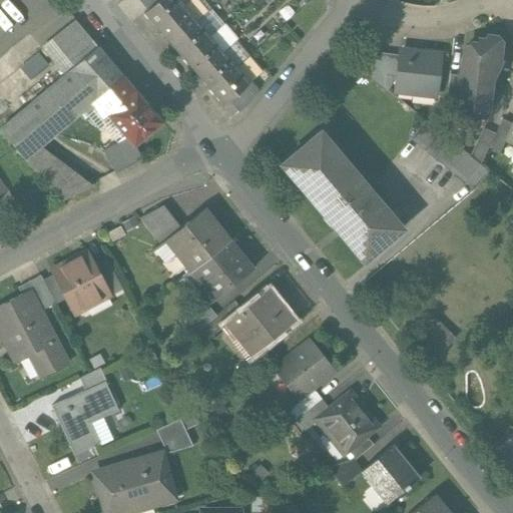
[(136,0),(147,11),(159,0),(136,0)]
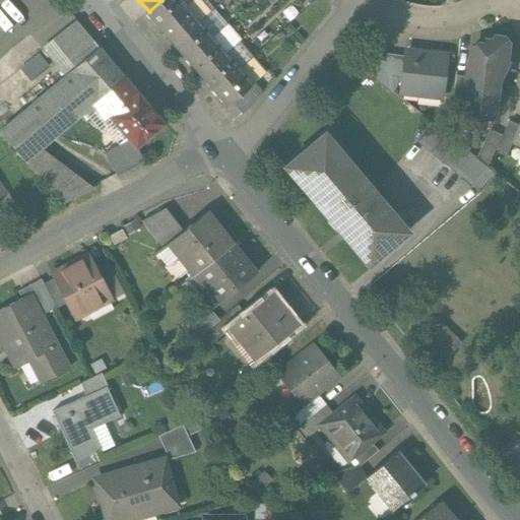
[(146,13),(160,29),(186,8),(178,0),(161,0),(149,11),(146,13)]
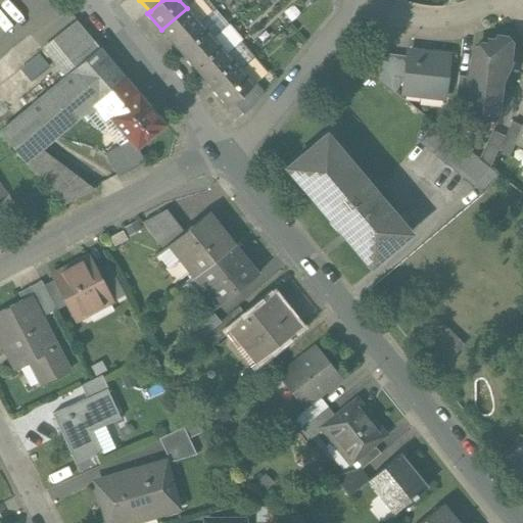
[(200,24),(187,8),(161,30),(175,45),(200,24)]
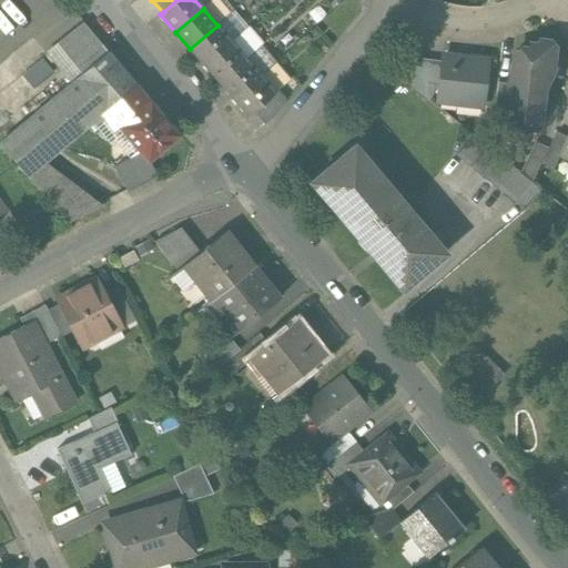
[(93,124),(95,125),(140,89),(84,24),(47,56),(71,84),(0,143),(0,144),(67,224),(102,206),(46,164),(93,124)]
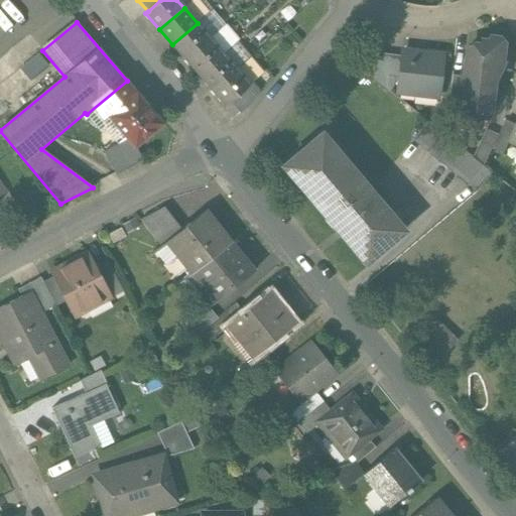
[(211,38),(198,23),(172,44),(185,60),(211,38)]
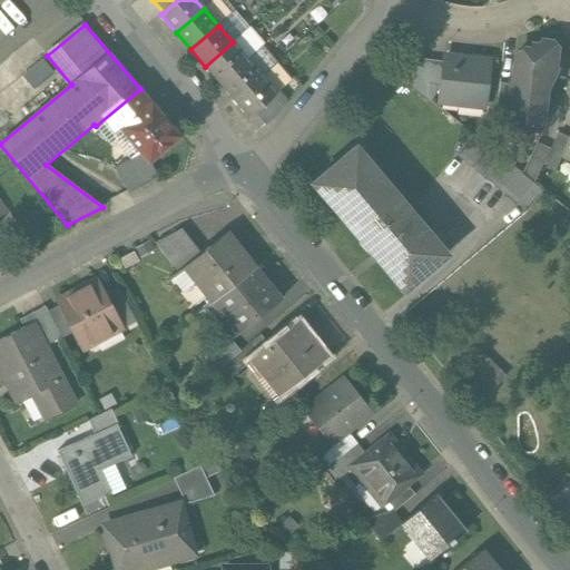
[(247,60),(233,42),(205,67),(219,84),(247,60)]
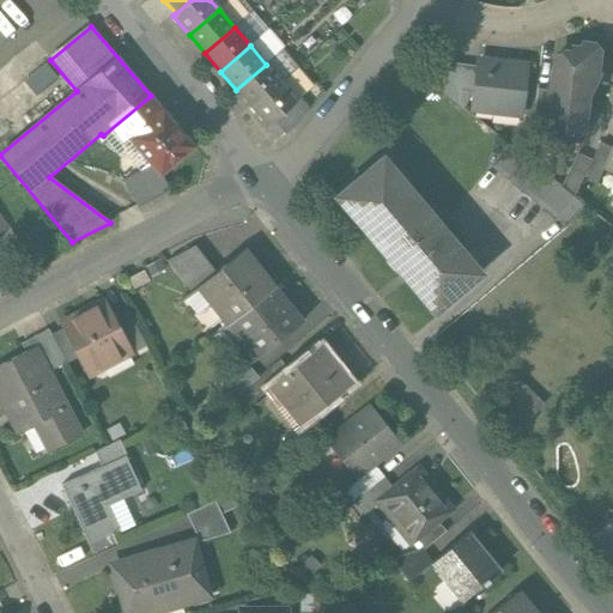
[(577,50),(576,55),(568,131),(587,133),(589,104),(605,76),(599,76),(601,54),(598,47),(587,47),(586,52),(577,50)]
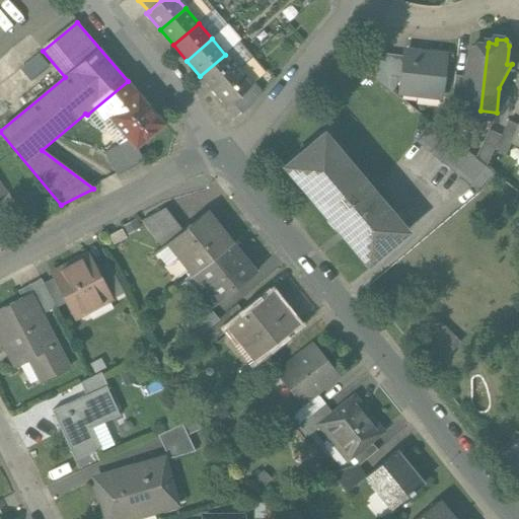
[(467,78),(464,108),(480,110),(488,47),(479,46),(478,49),(470,48),(467,78)]
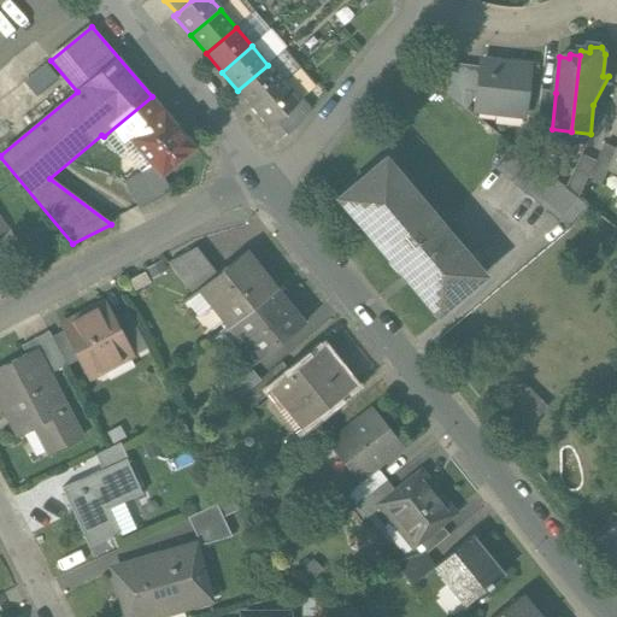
[(474,111),(523,117),(529,66),(480,62),(480,66),(476,93),(474,111)]
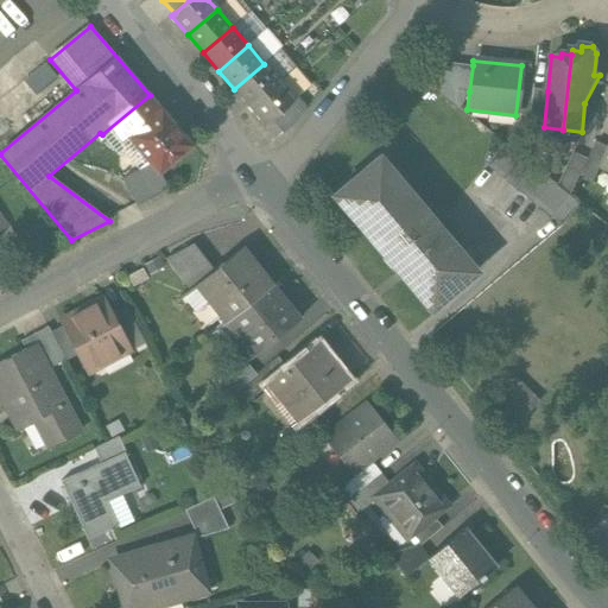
[(469,92),(473,65),(442,63),(439,92),(456,105),(457,90),(469,92)]
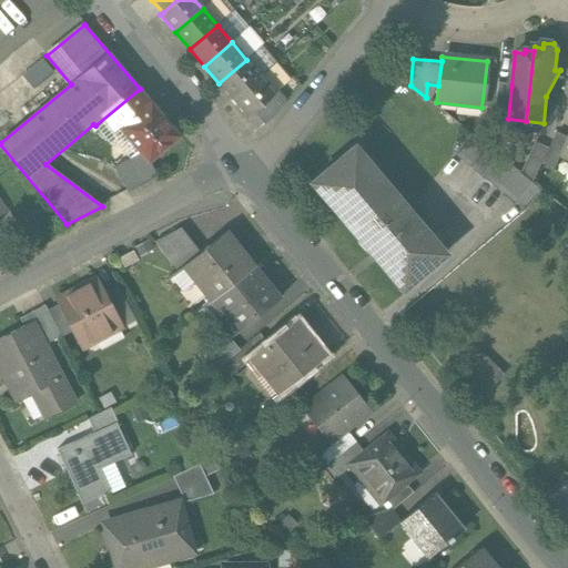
[(261,77),(246,60),(219,83),(233,100),(261,77)]
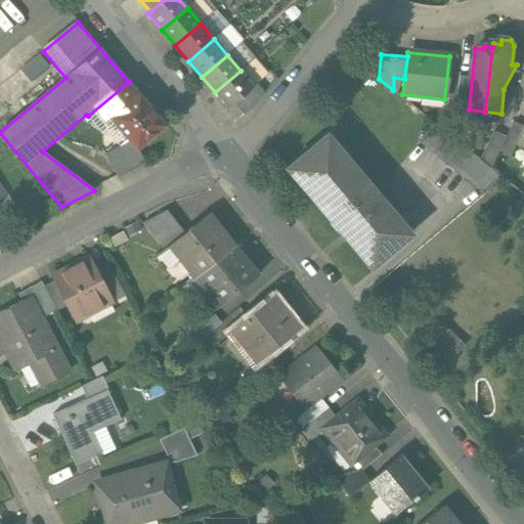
[(250,62),(241,71),(215,92),(229,108),(235,102),(255,87),(253,85),(263,77),(250,62)]
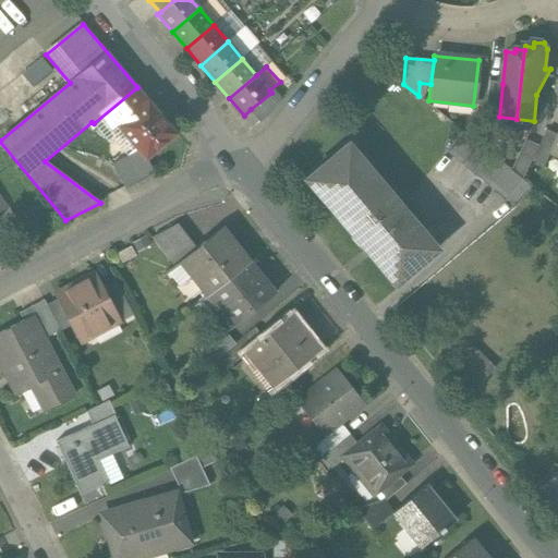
[(283,79),(280,82),(269,91),(271,93),(251,109),(263,122),(275,111),(292,91),(283,79)]
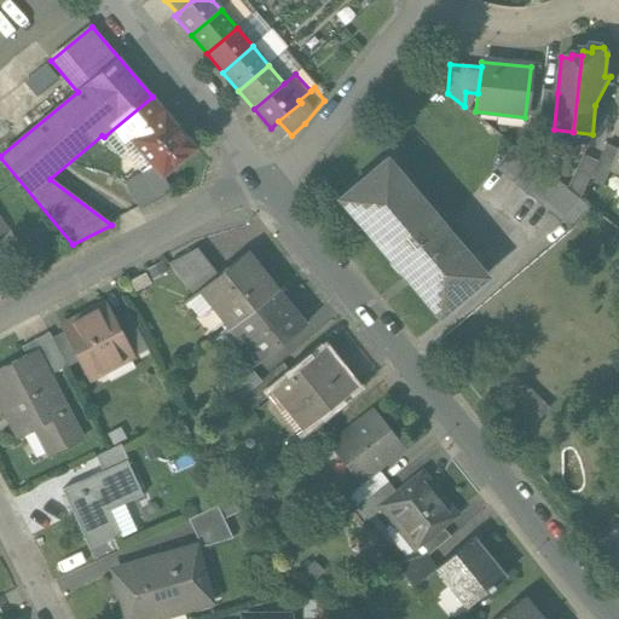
[(554,129),(557,93),(543,92),(538,127),(554,129)]
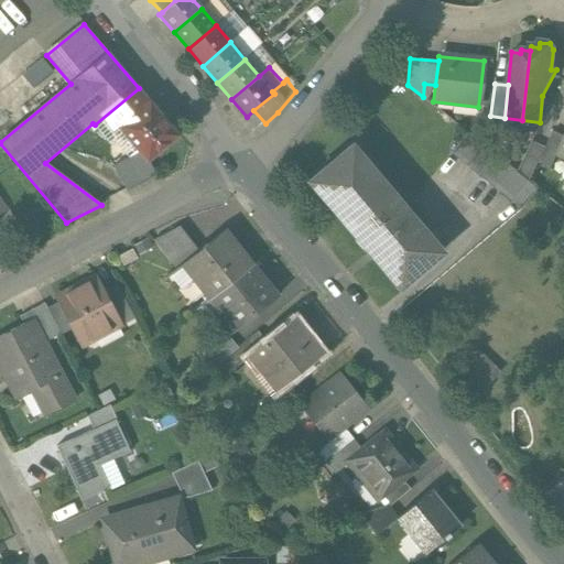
[(179,137),(139,88),(95,125),(110,143),(114,141),(122,133),(147,163),(149,161),(179,137)]
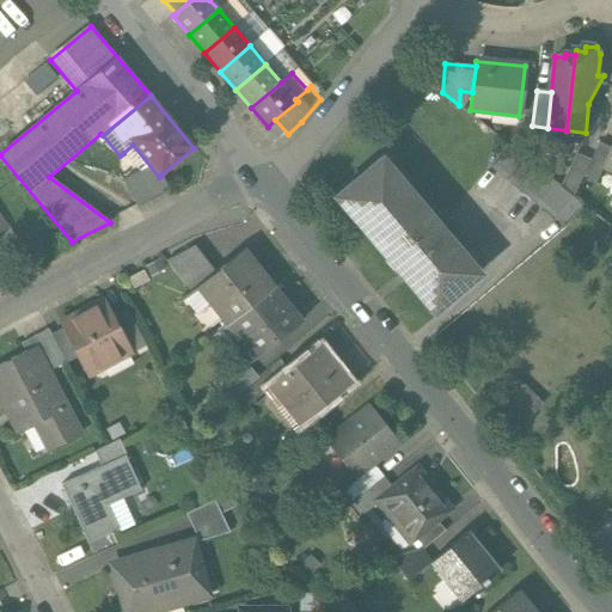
[(133,145),(123,153),(139,172),(124,181),(138,206),(136,206),(138,209),(170,191),(161,175),(159,177),(133,145)]
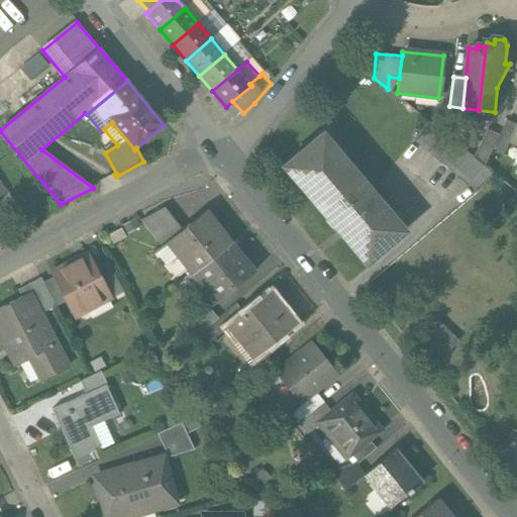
[(429,122),(414,140),(479,193),(494,175),(485,168),(475,159),(429,122)]
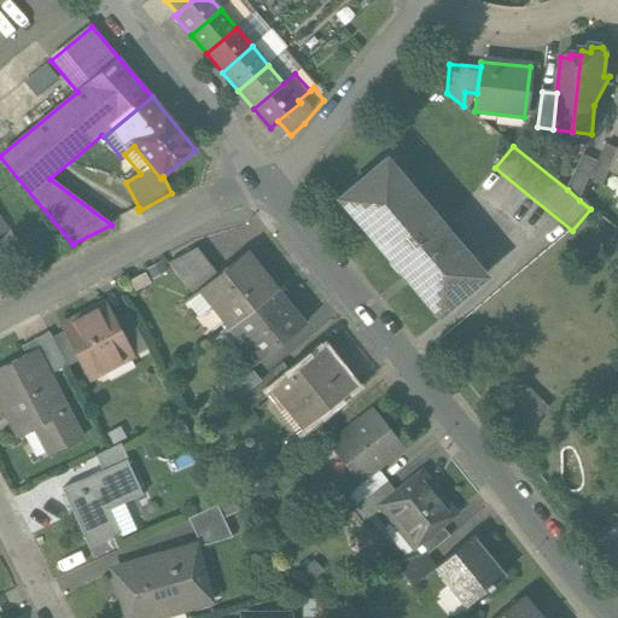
[(611,169),(617,153),(617,151),(606,146),(598,163),(589,180),(604,187),(613,169),(611,169)]
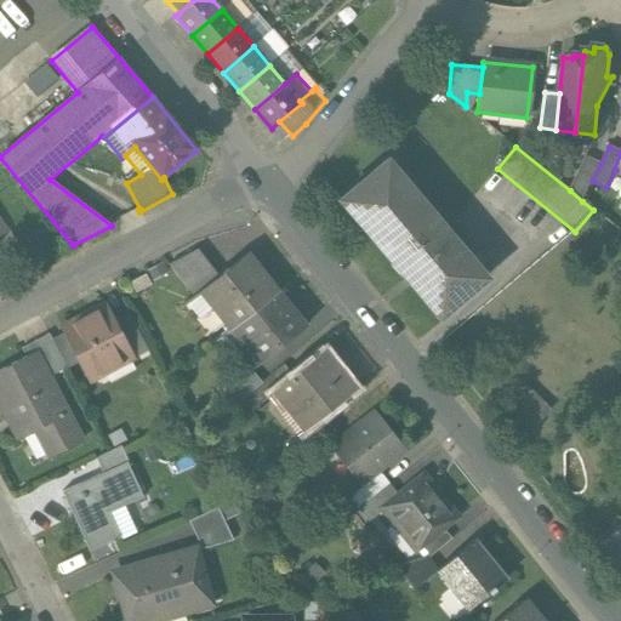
[(592,181),(600,164),(587,158),(570,191),(582,201),(592,181)]
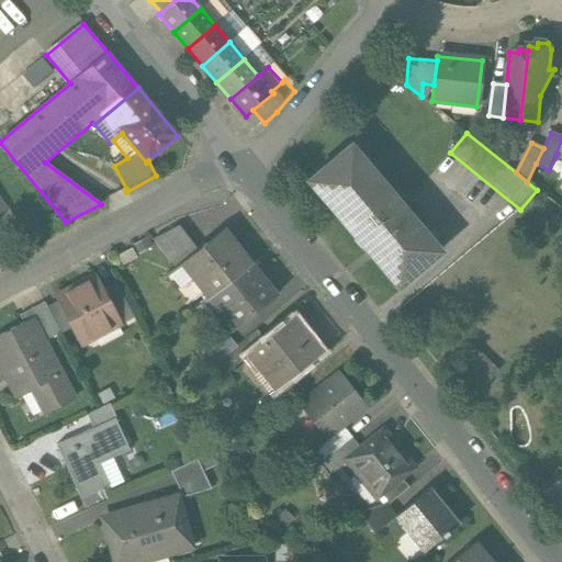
[(440,253),(350,146),(308,181),(329,206),(371,255),(398,288),(440,253)]
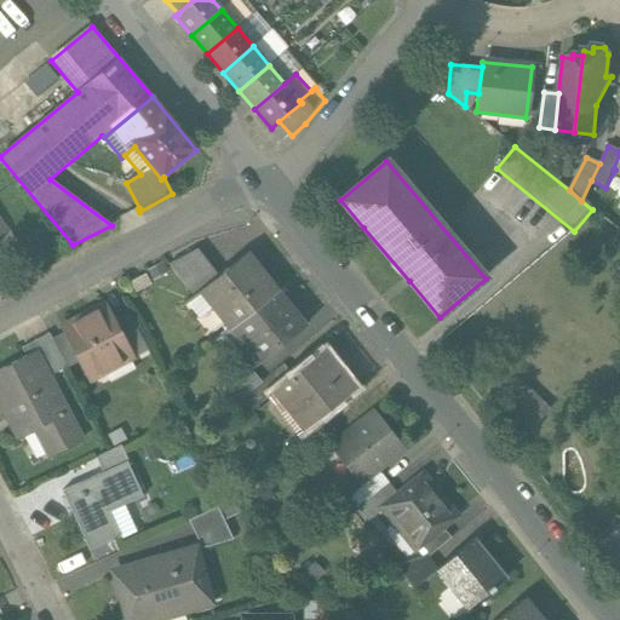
[(199,292),(218,277),(196,251),(168,267),(194,298),(201,294),(199,292)]
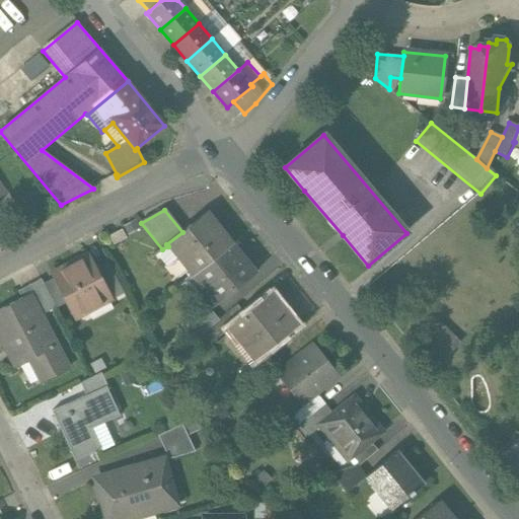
[(168,246),(193,277),(232,245),(206,214),(182,232),(166,244),(168,246)]
